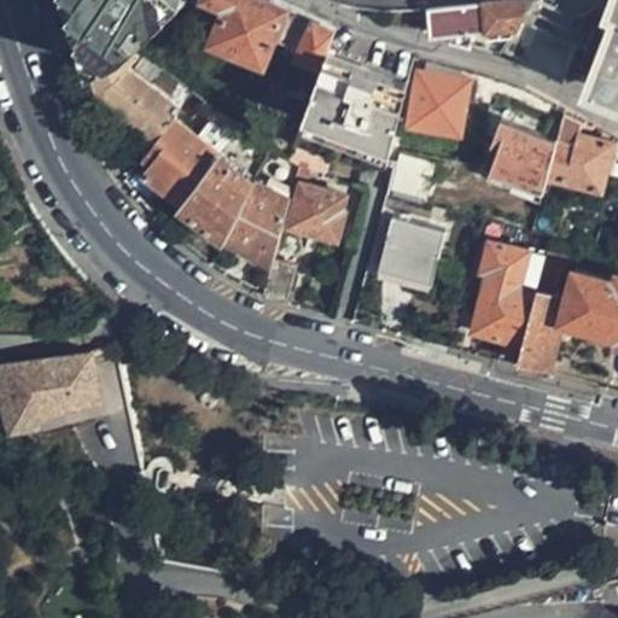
[(76,0),(71,10),(88,19),(81,35),(97,44),(105,59),(126,46),(178,0),(76,0)]
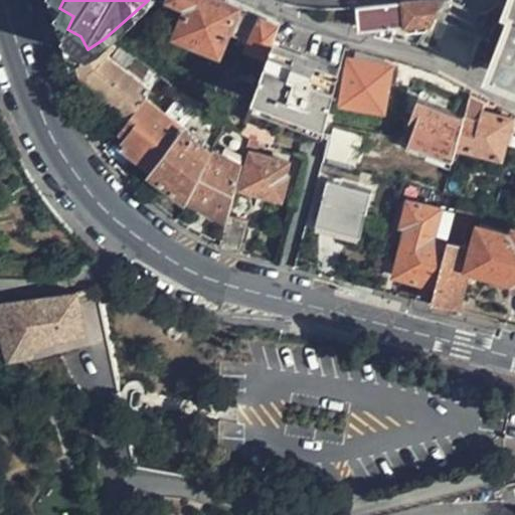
[(225,33),(236,7),(218,0),(179,0),(189,3),(178,33),(219,47),(224,34),(225,33)]
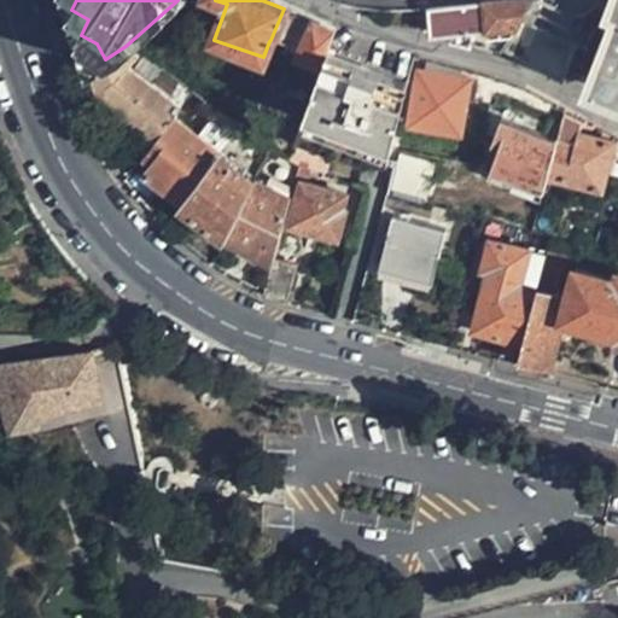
[(530,0),(501,0),(429,6),(432,33),(452,31),(454,42),(501,53),(501,52),(520,19),(530,0)]
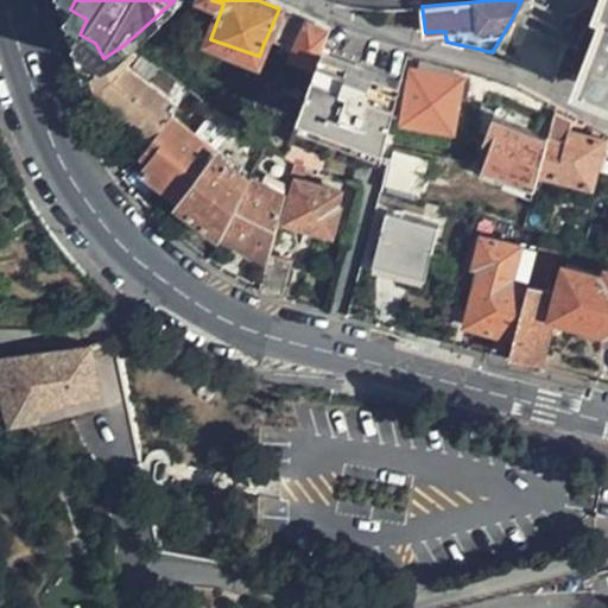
[(607,0),(581,0),(575,7),(578,10),(582,10),(584,10),(587,10),(588,10),(590,11),(593,11),(594,12),(602,18),(580,80),(607,90),(607,0)]
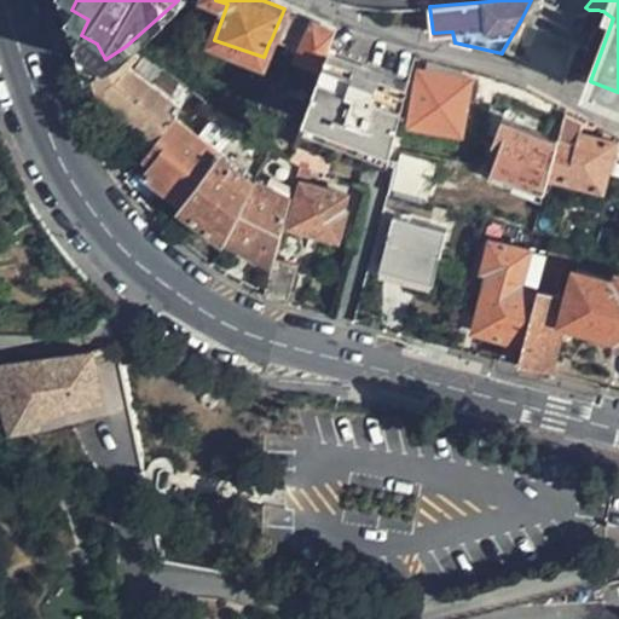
[(579,45),(521,19),(502,52),(562,82),(579,45)]
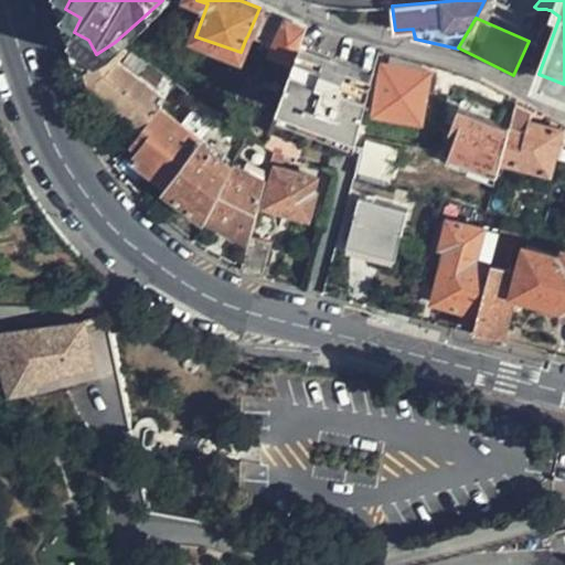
[(296,60),(298,49),(306,29),(296,24),(286,20),(270,48),(268,50),(296,60)]
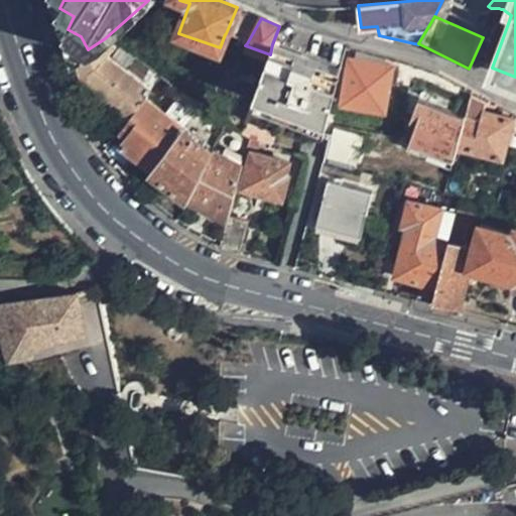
[(88,49),(74,56),(83,81),(102,97),(122,114),(143,86),(110,57),(117,47),(105,38),(88,49)]
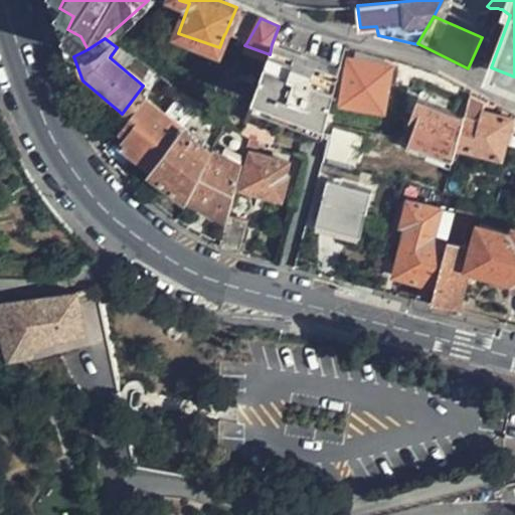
[(332,101),(340,69),(272,44),(270,54),(244,120),(300,139),(312,139),(322,140),(325,126),(332,101)]
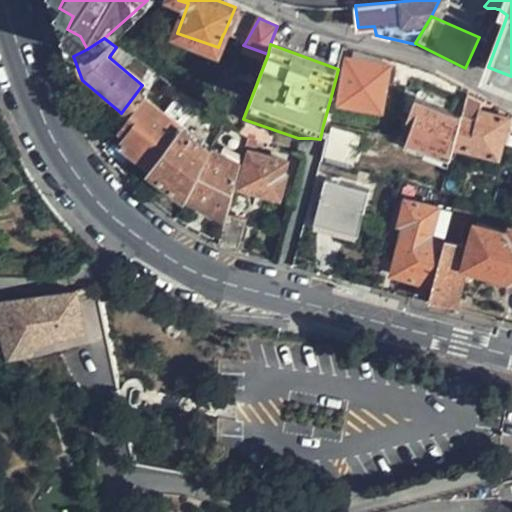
[(384,89),(387,67),(348,60),(342,102),(382,106),(384,89)]
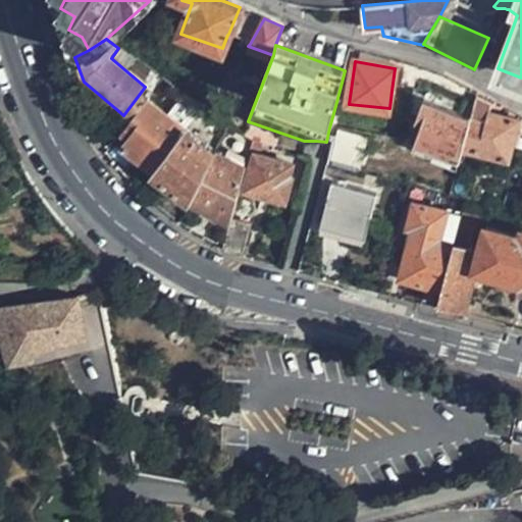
[(145,87),(123,115),(132,122),(146,101),(151,93),(145,87)]
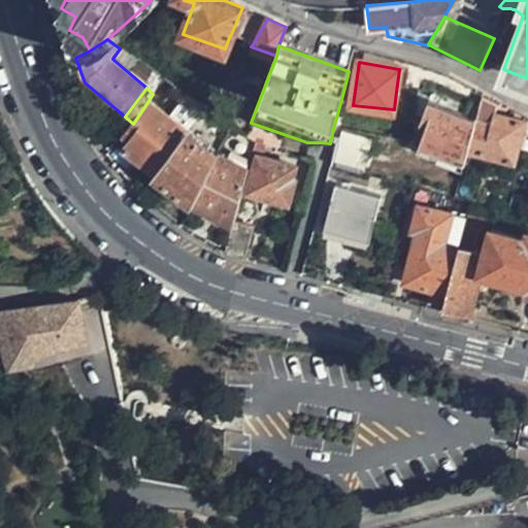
[(186,114),(195,100),(176,88),(167,102),(186,114)]
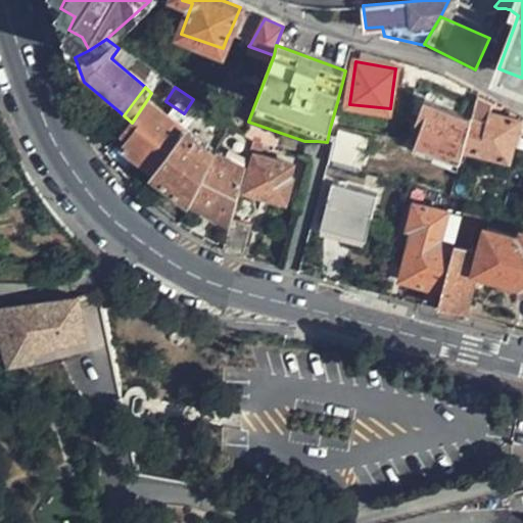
[(495,102),(476,92),(472,111),(472,114),(464,144),(510,155),(514,137),(519,121),(492,112),(495,102)]
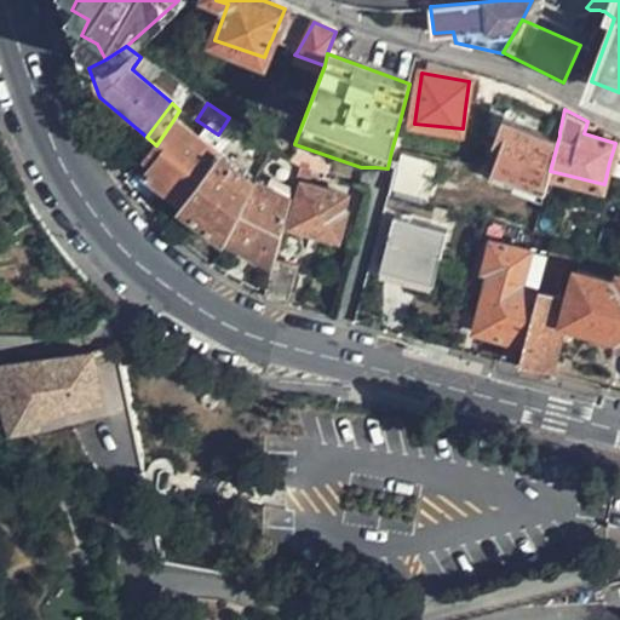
[(560,136),(545,131),(501,116),(494,139),(503,143),(489,181),(516,188),(520,177),(546,185),(550,171),(560,136)]
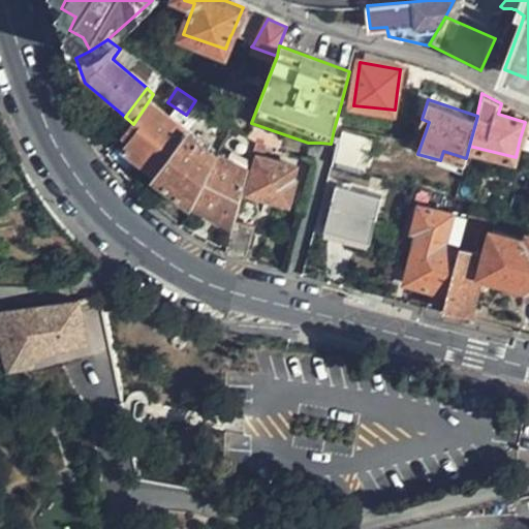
[(158,173),(188,132),(148,102),(133,124),(126,137),(130,141),(125,149),(142,160),(158,173)]
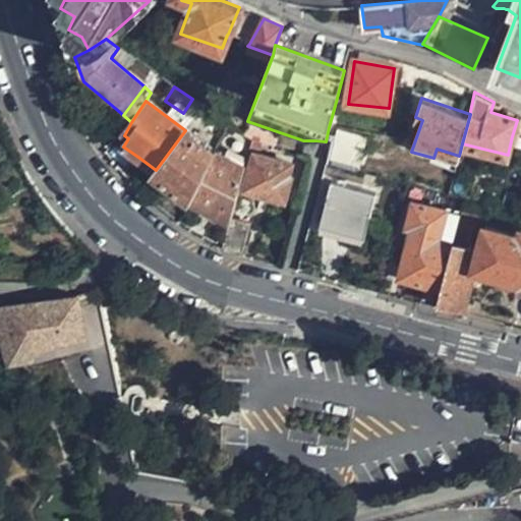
[(332,163),(359,168),(366,132),(338,127),(332,163)]
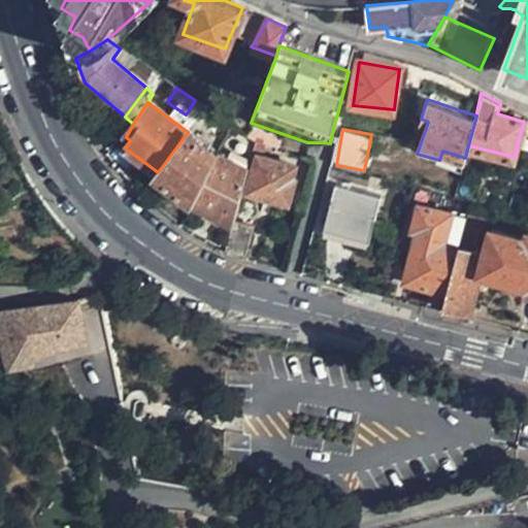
[(158,172),(155,176),(174,189),(194,202),(219,155),(188,132),(158,172)]
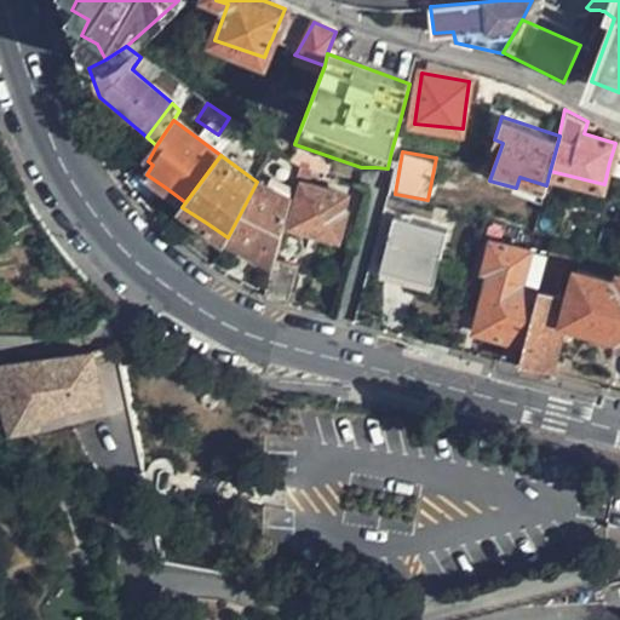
[(309,188),(315,173),(300,168),(296,189),(303,193),(294,227),(317,234),(338,240),(345,213),(343,212),(345,199),(309,188)]
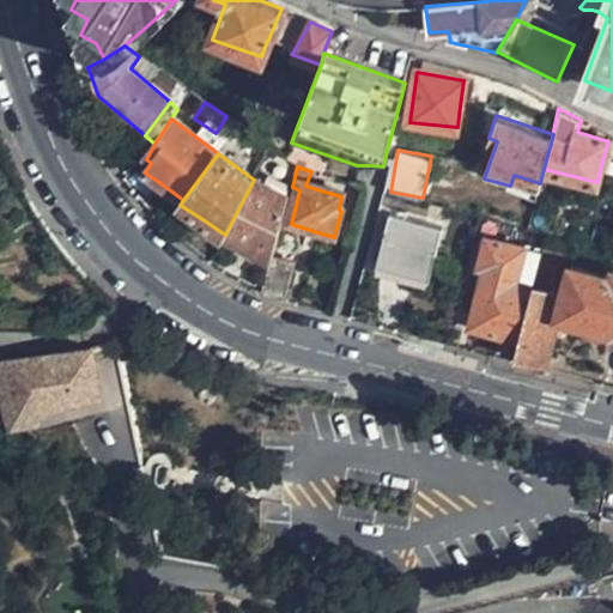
[(514,175),(510,186),(538,195),(540,183),(514,175)]
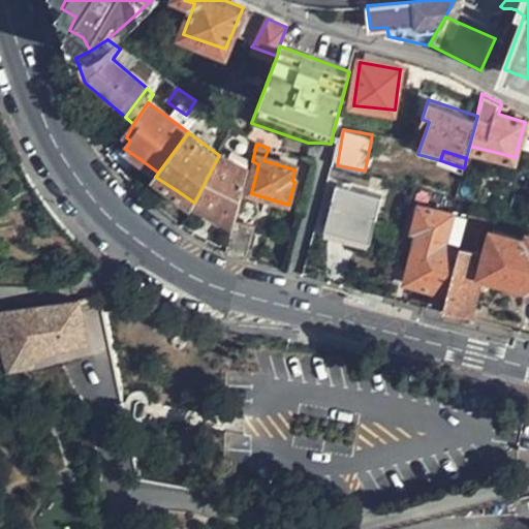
[(219,155),(194,203),(214,213),(235,223),(249,170),(219,155)]
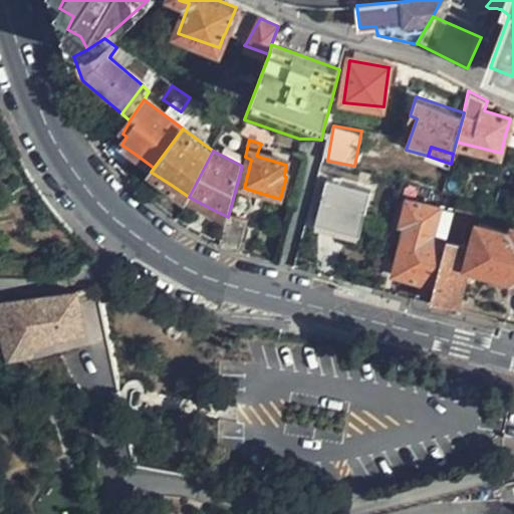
[(361,231),(370,193),(328,182),(319,221),(339,226),(361,231)]
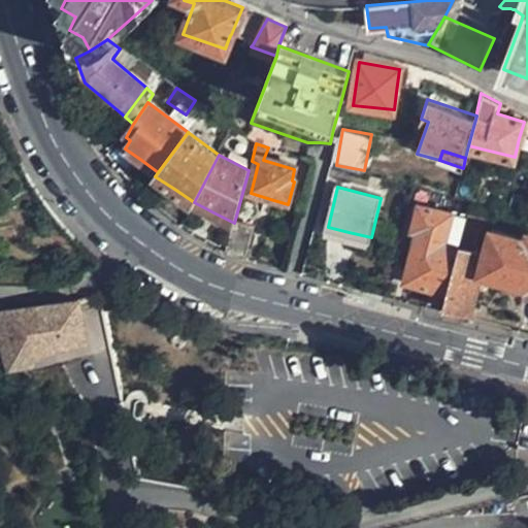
[(427,286),(449,292),(460,248),(447,242),(453,215),(426,206),(405,281),(427,286)]
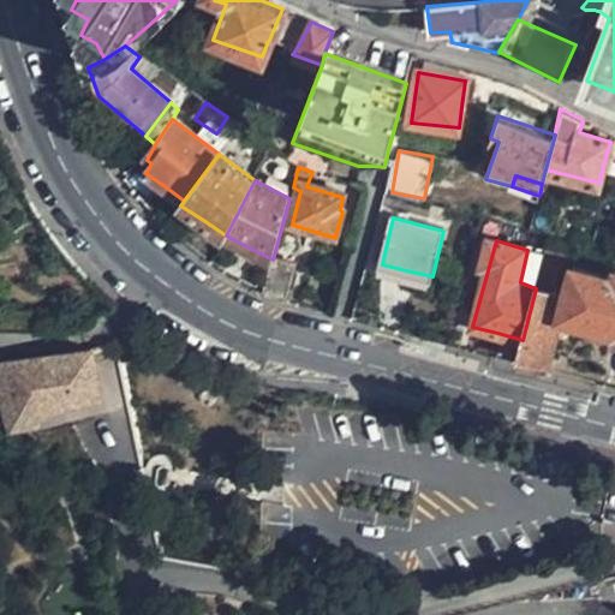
[(536,288),(553,291),(562,252),(545,249),(536,288)]
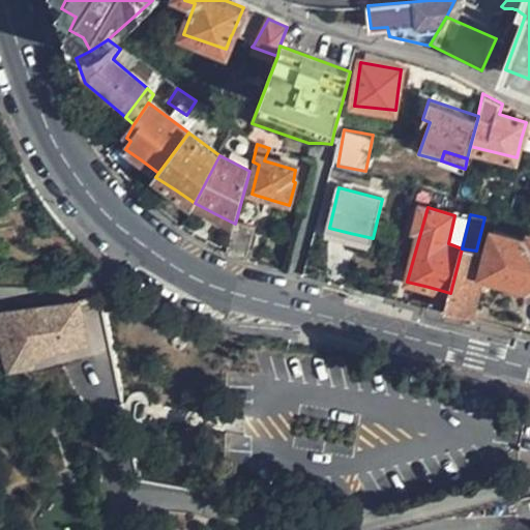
[(235,224),(228,251),(246,260),(254,229),(235,224)]
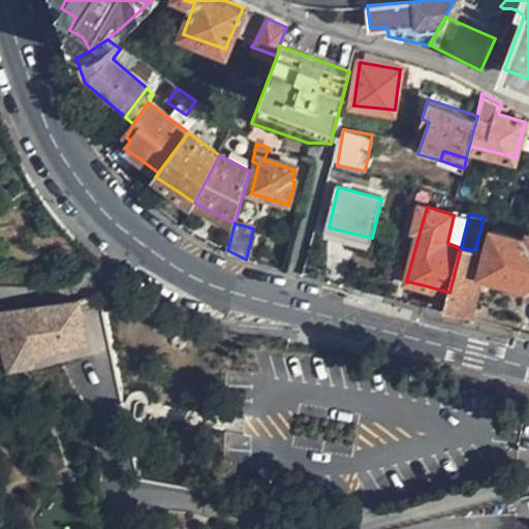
[(449,292),(444,313),(472,321),(485,273),(528,283),(528,232),(519,230),(517,238),(493,231),(487,253),(475,250),(461,248),(449,292)]
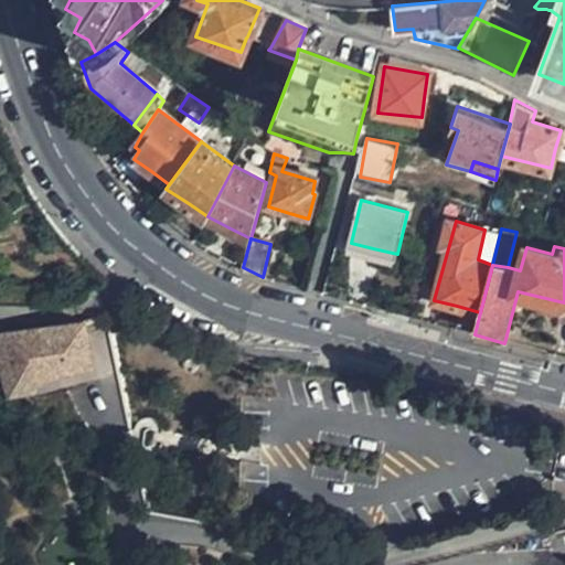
[(93,364),(85,320),(28,329),(0,334),(0,351),(12,396),(36,390),(34,380),(93,364)]
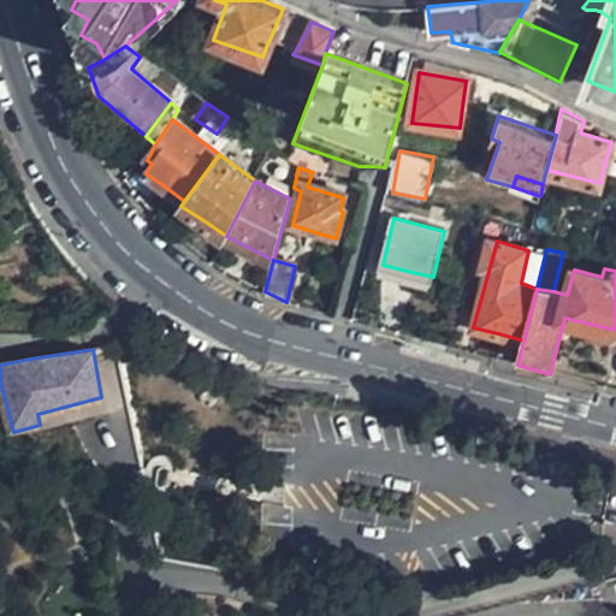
[(70,439),(41,445),(47,469),(76,463),(70,439)]
